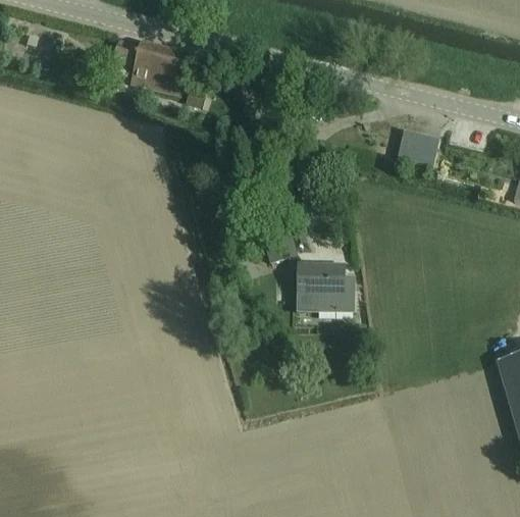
[(36,37),(28,35),(26,44),(34,46),(36,37)]
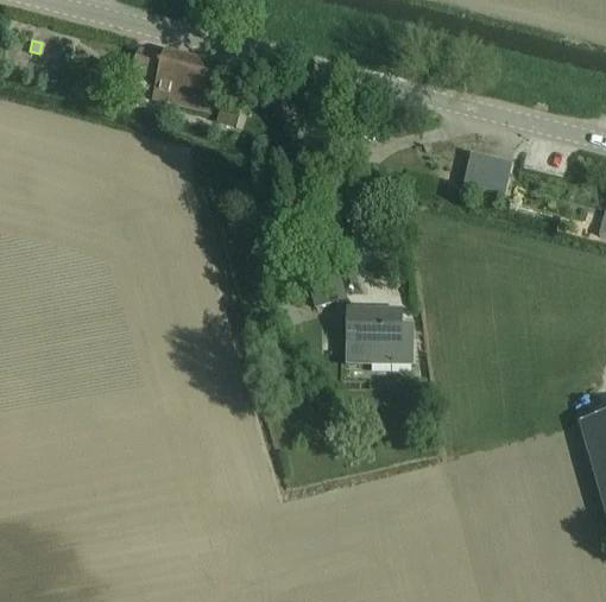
[(208,111),(221,59),(164,45),(163,51),(138,45),(132,71),(157,77),(152,96),(208,111)]
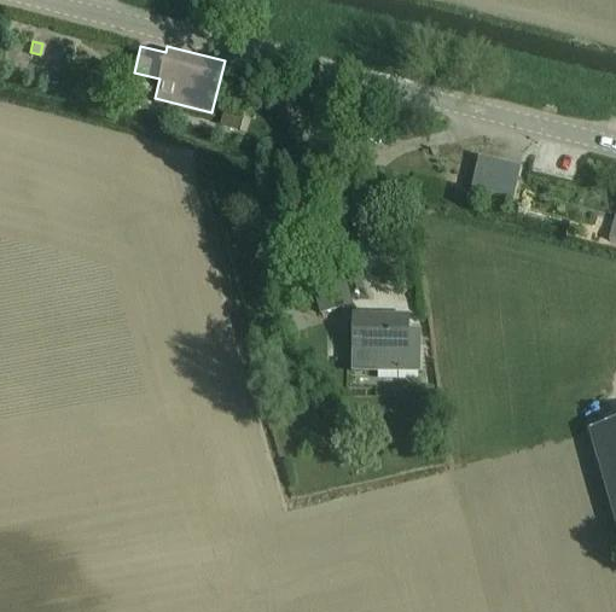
[(220,120),(239,124),(243,111),(224,106),(220,120)]
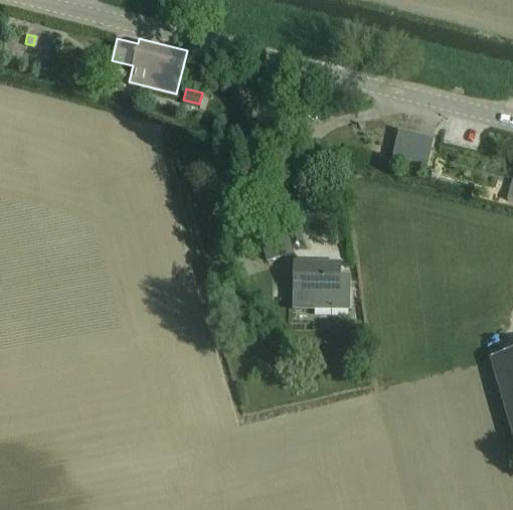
[(426,162),(433,135),(397,127),(391,155),(426,162)]
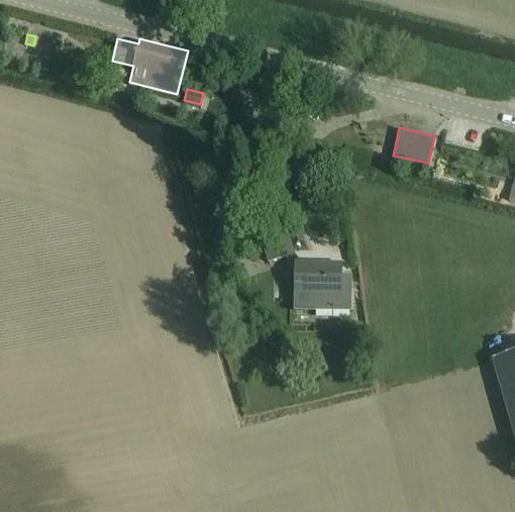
[(285,221),(271,226),(272,230),(279,252),(280,254),(294,249),(292,241),(304,237),(298,217),(285,221)]
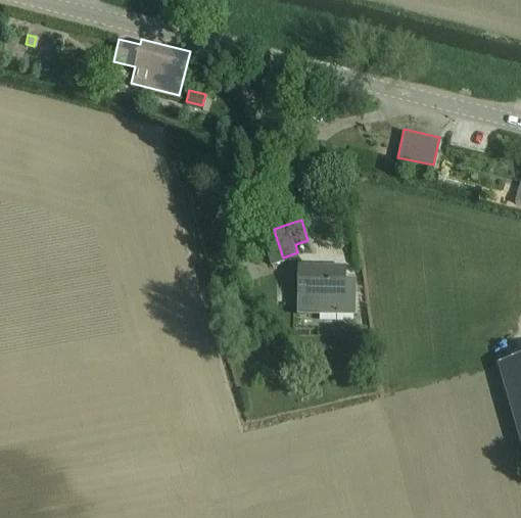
[(268,241),(264,243),(270,262),(283,257),(282,255),(275,233),(268,235),(266,236),(268,241)]
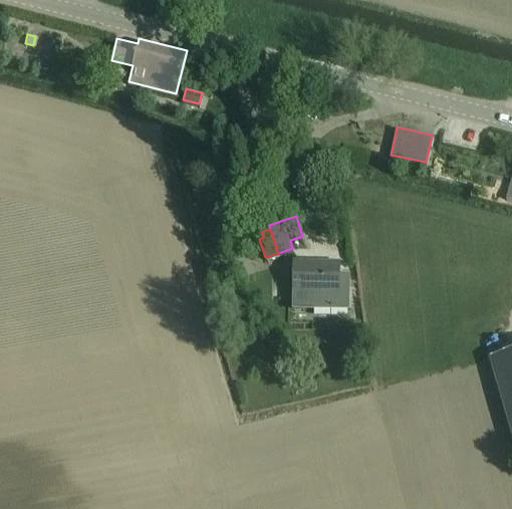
[(338,259),(292,259),(292,289),(292,306),(311,306),(321,306),(338,306),(347,306),(347,271),(338,271),(338,259)]
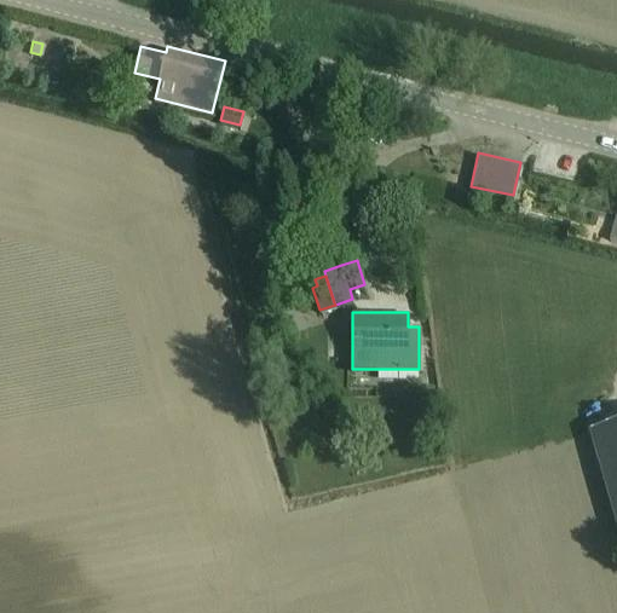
[(616,418),(588,428),(616,525),(616,418)]
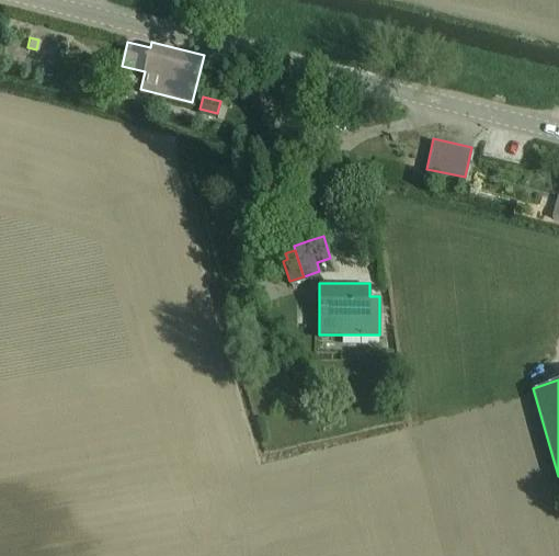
All buildings are outlined.
